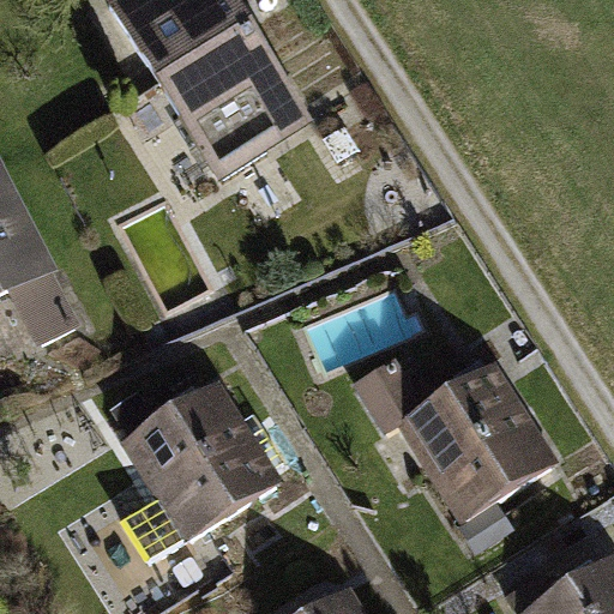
[(238,0),(108,0),(223,180),(315,121),(238,0)]
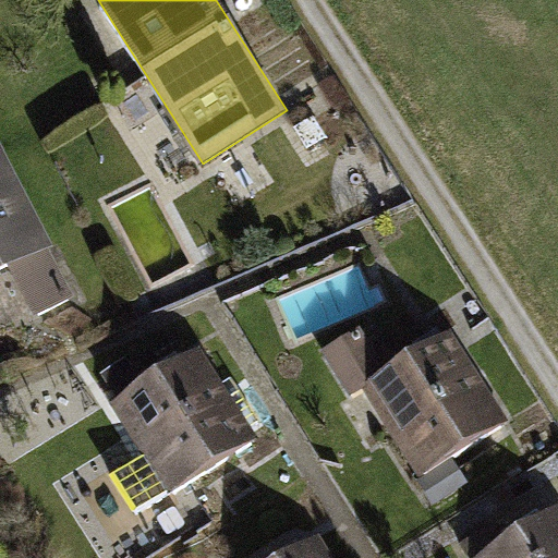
[(0,143),(0,294),(13,319),(74,289),(0,143)]
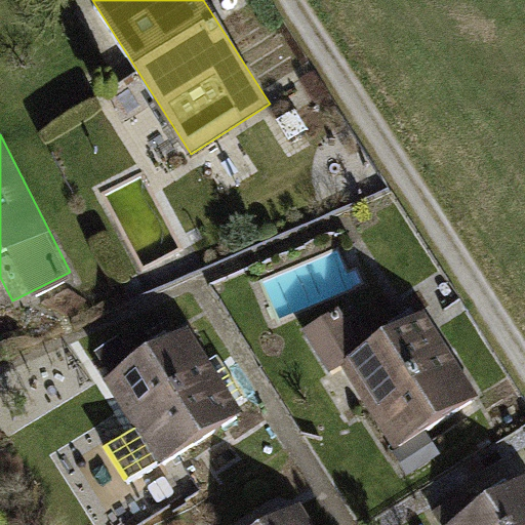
[(338,358),(392,443),(481,388),(428,303),(362,344),(338,358)]
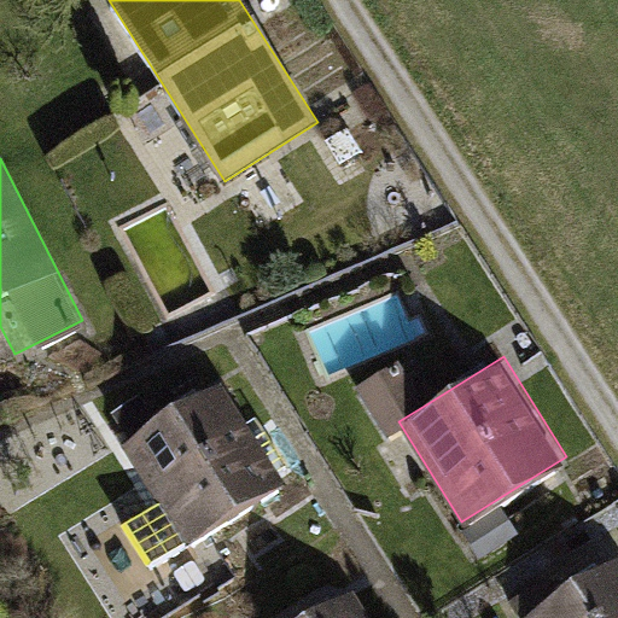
[(388,429),(398,421),(426,404),(398,360),(360,384),(388,429)]
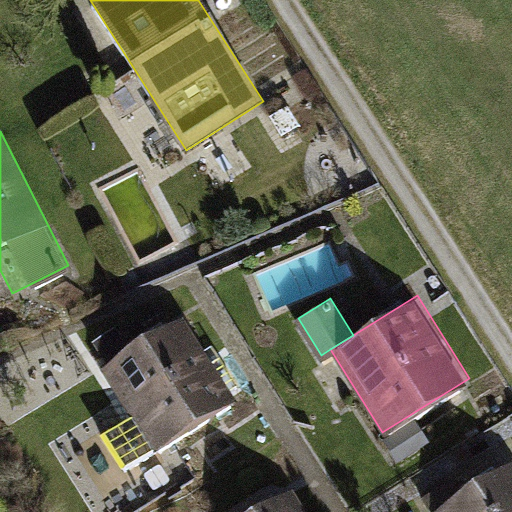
[(97,484),(236,397),(184,314),(97,368),(128,418),(76,451),(97,484)]
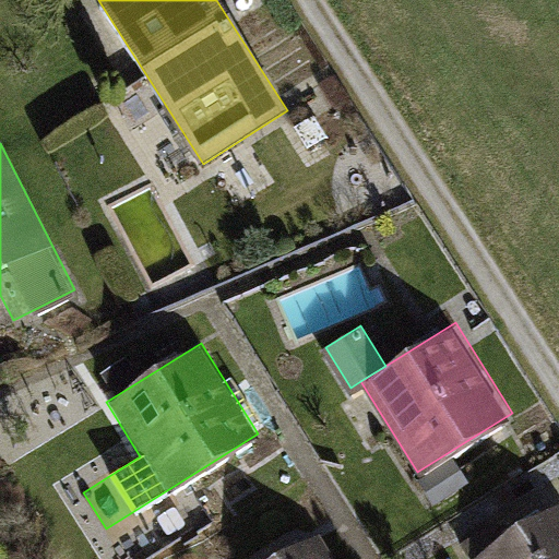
[(470,558),(558,558),(558,501),(470,558)]
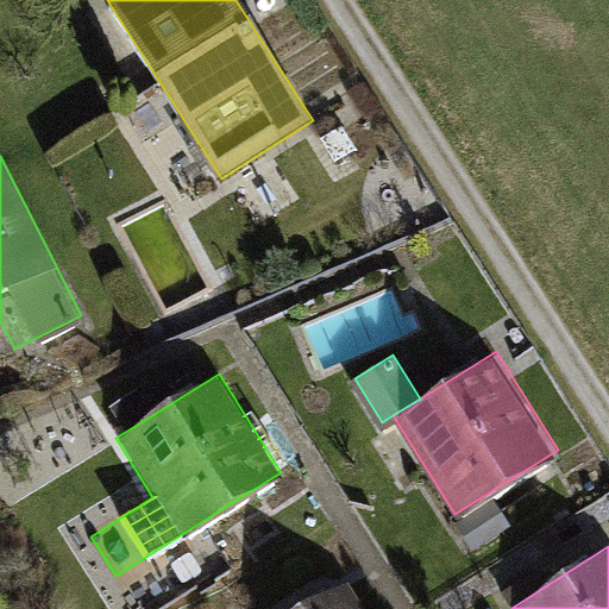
[(288,608),(370,608),(347,572),(288,608)]
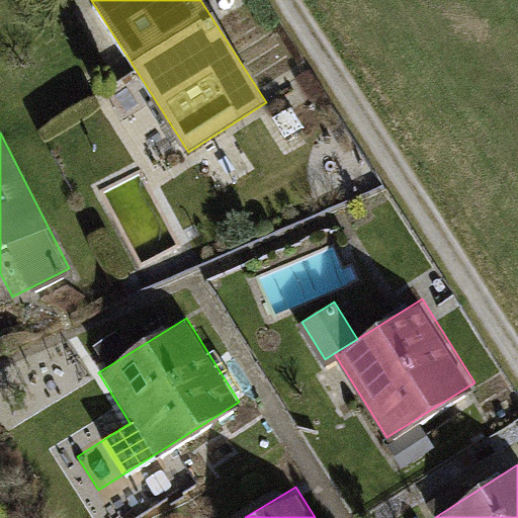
All buildings are outlined.
